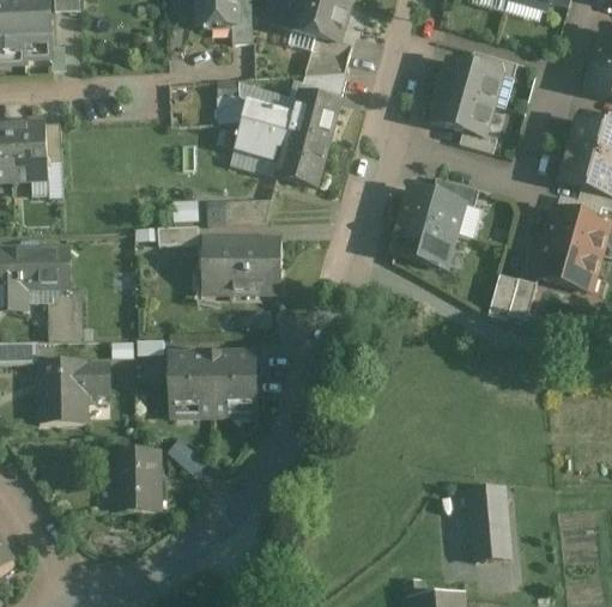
[(0,0),(0,58),(24,58),(24,50),(50,49),(48,0),(0,0)]
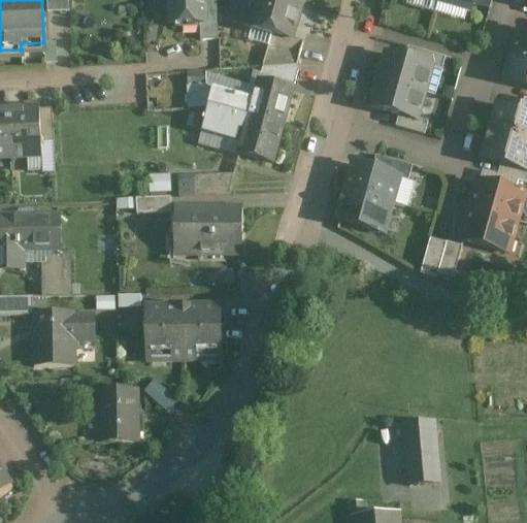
[(167,0),(168,22),(197,21),(204,21),(204,0),(167,0)]
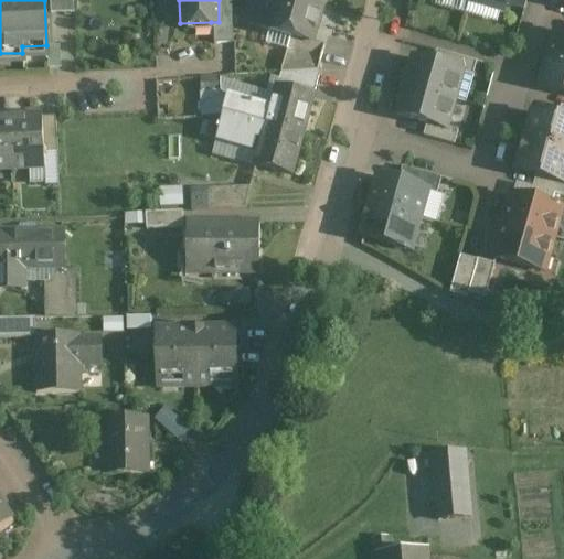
[(219,0),(219,22),(211,22),(212,40),(232,40),(231,0),(219,0)]
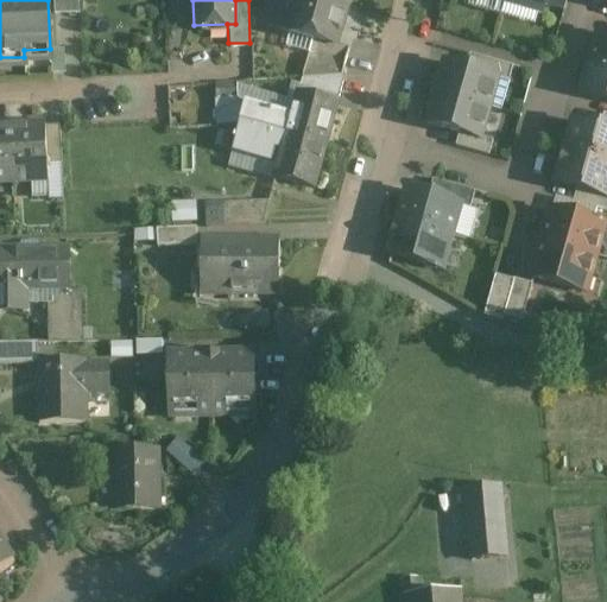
[(272,0),(265,23),(311,36),(334,43),(334,42),(346,1),(341,0),(272,0)]
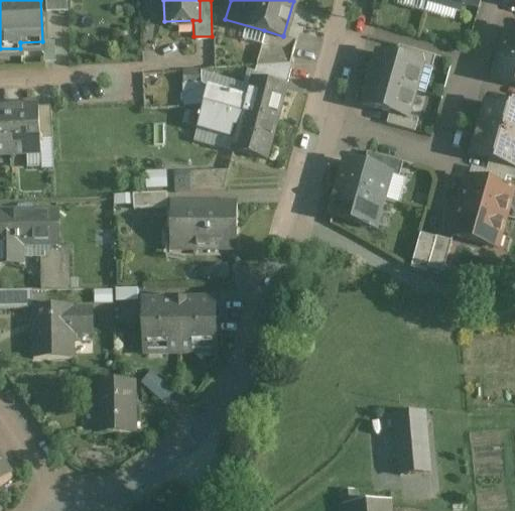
[(514,26),(506,24),(499,49),(514,53),(514,26)]
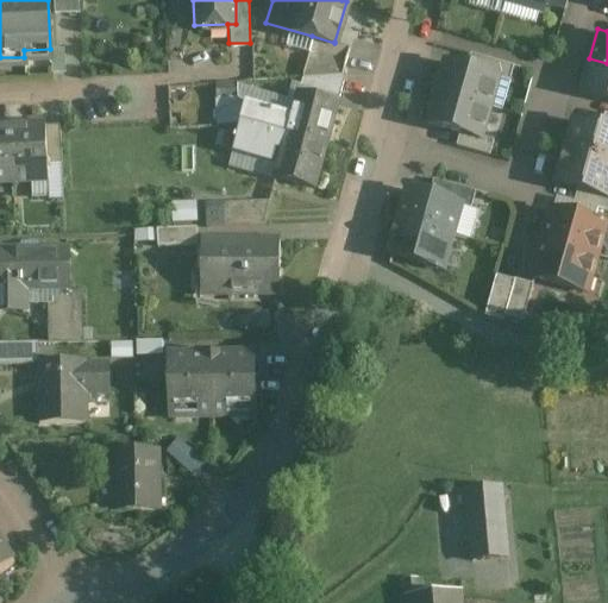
[(334,43),(312,36),(301,75),(342,73),(349,45),(334,42),(334,43)]
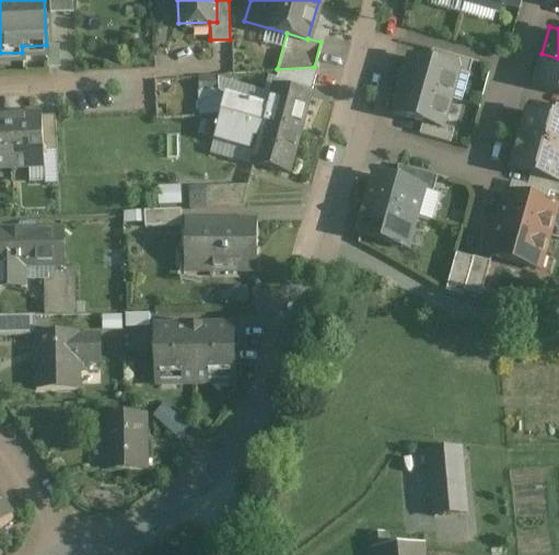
[(472,58),(431,46),(428,59),(457,67),(456,68),(467,71),(472,58)]
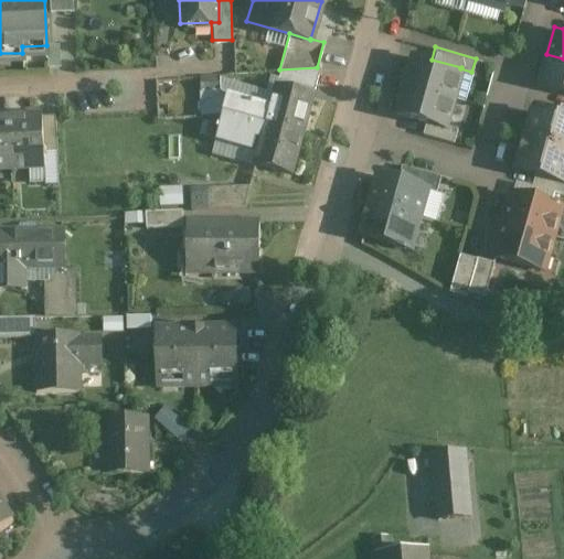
[(432,60),(412,54),(405,75),(403,75),(401,82),(453,96),(460,68),(461,67),(432,60)]
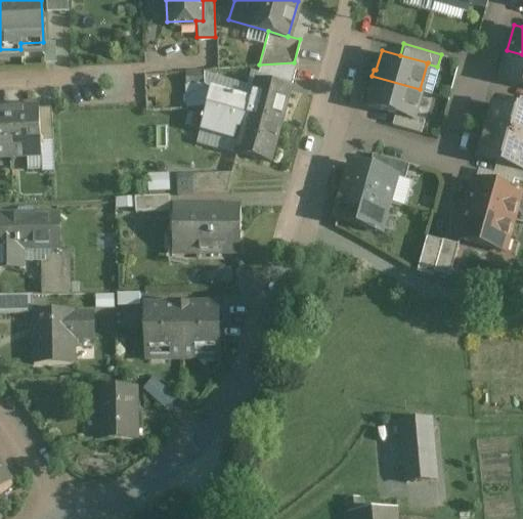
[(522,54),(507,50),(499,76),(522,82),(522,54)]
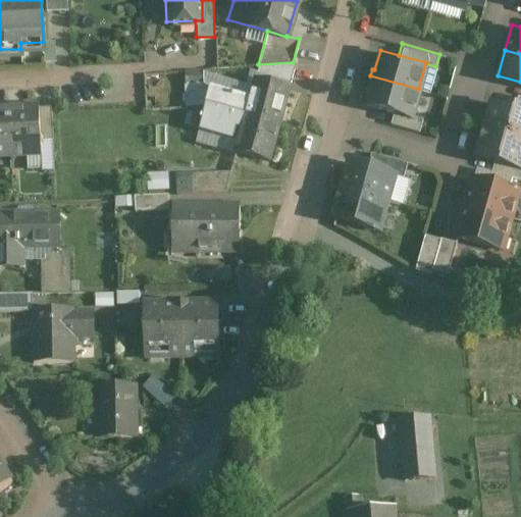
[(293,62),(258,64),(256,71),(290,81),(295,62),(293,62)]
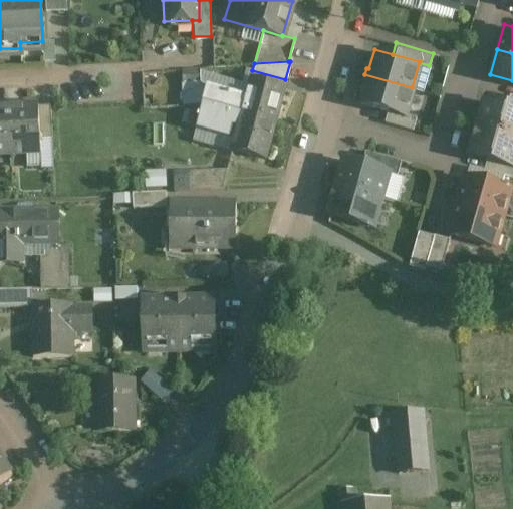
[(199,68),(182,68),(182,80),(200,80),(199,68)]
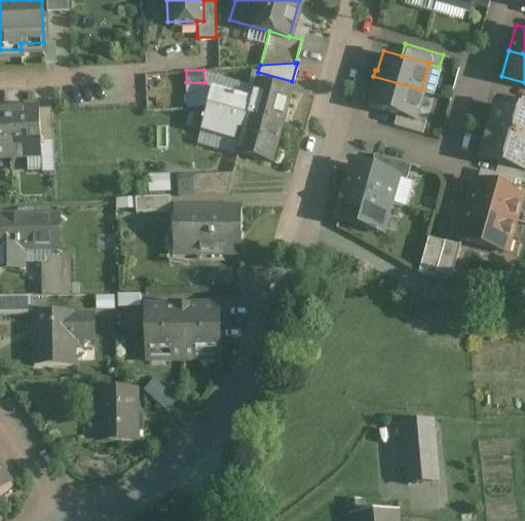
[(421,89),(373,76),(371,82),(374,83),(368,104),(397,111),(414,116),(414,115),(421,89)]
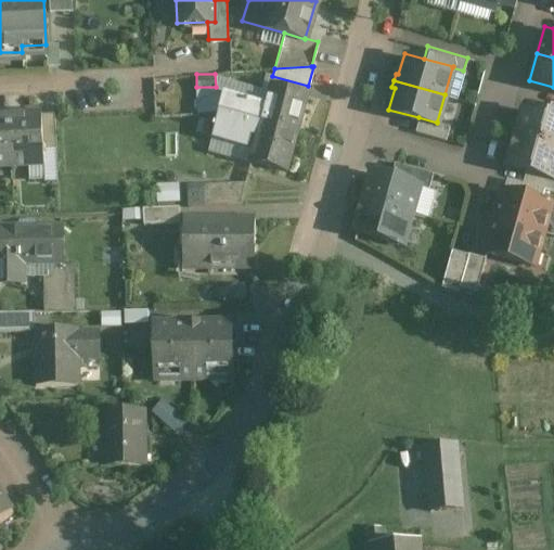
[(307,91),(271,81),(265,103),(222,90),(218,109),(229,111),(296,129),(307,91)]
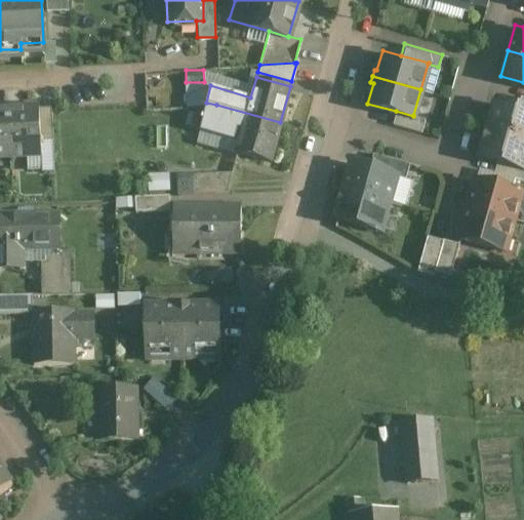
[(523,109),(517,108),(493,101),(486,127),(523,137),(523,109)]
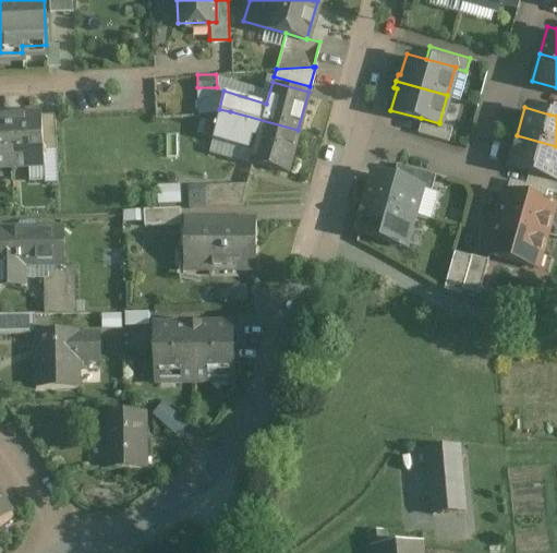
[(298,130),(230,111),(219,109),(216,122),(214,121),(213,125),(215,125),(213,135),(250,145),(253,134),(258,135),(252,159),(287,169),(298,130)]
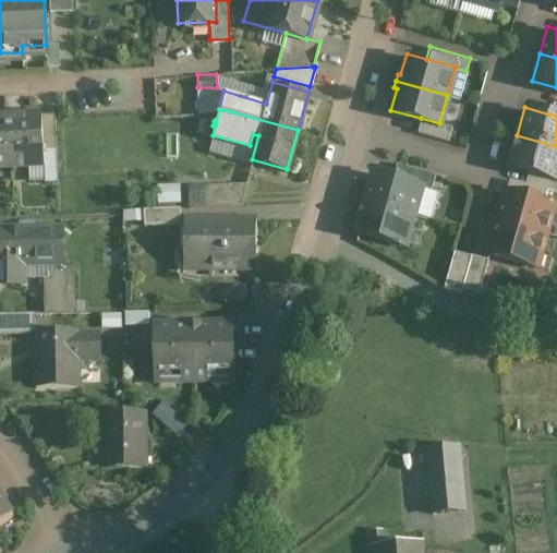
[(40,110),(8,112),(10,164),(43,161),(40,112),(40,110)]
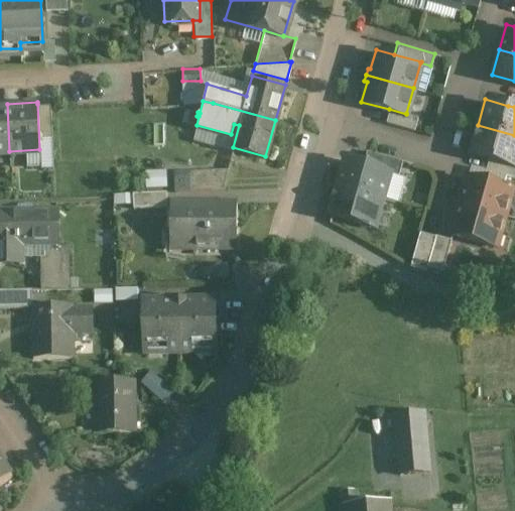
[(7,104),(0,103),(0,151),(9,151),(7,104)]
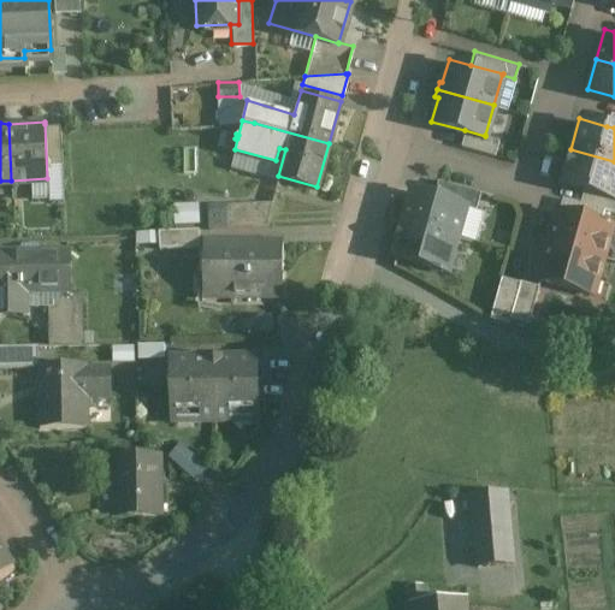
[(59,123),(45,124),(46,163),(60,161),(59,123)]
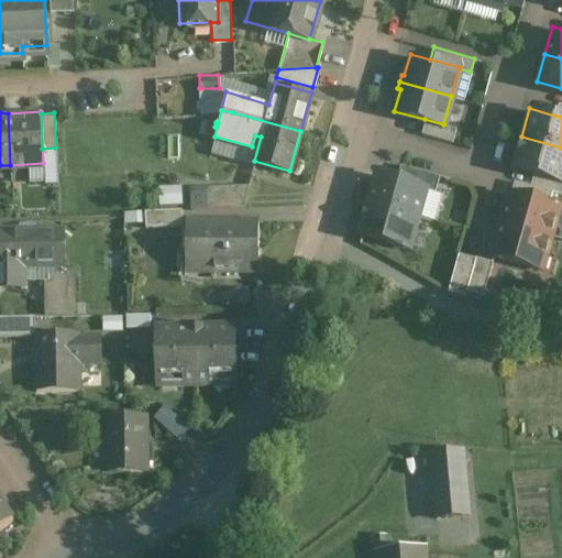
[(443,124),(425,119),(420,132),(451,140),(455,127),(443,123),(443,124)]
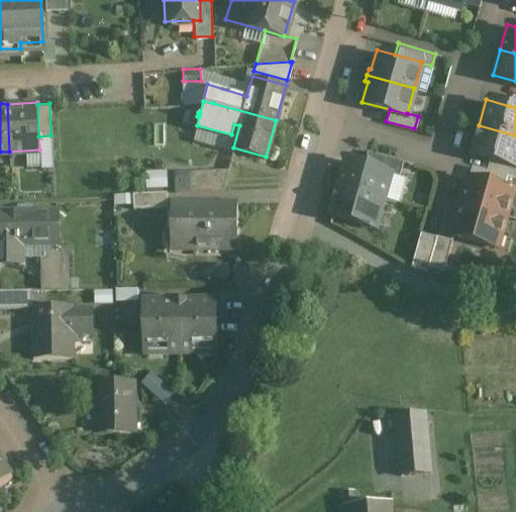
[(515,135),(479,125),(472,151),(490,157),(515,164),(515,135)]
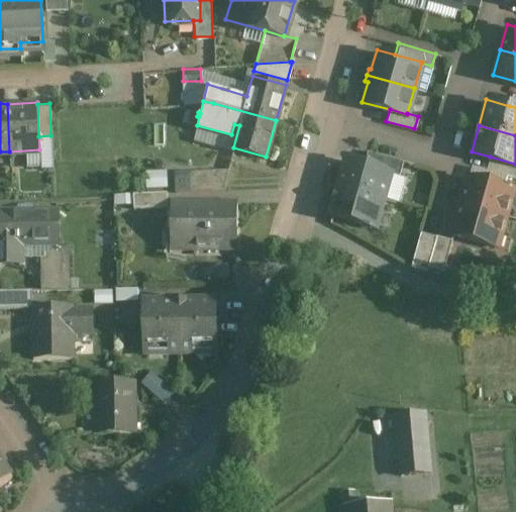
[(403,160),(367,149),(363,163),(391,171),(390,172),(399,174),(403,160)]
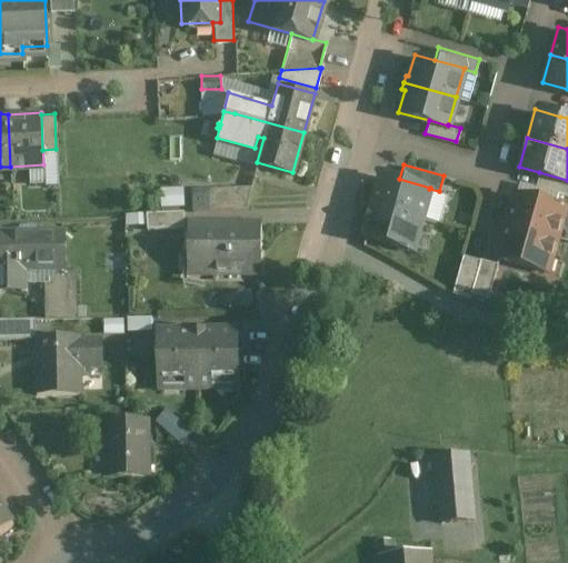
[(567,180),(539,172),(536,186),(567,193),(567,180)]
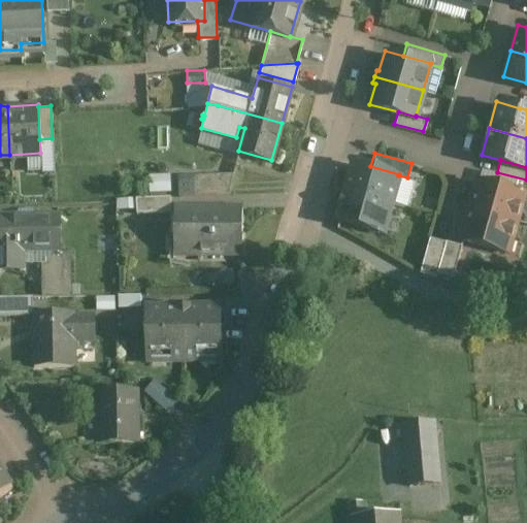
[(370,166),(351,161),(343,187),(392,200),(398,175),(399,174),(370,166)]
